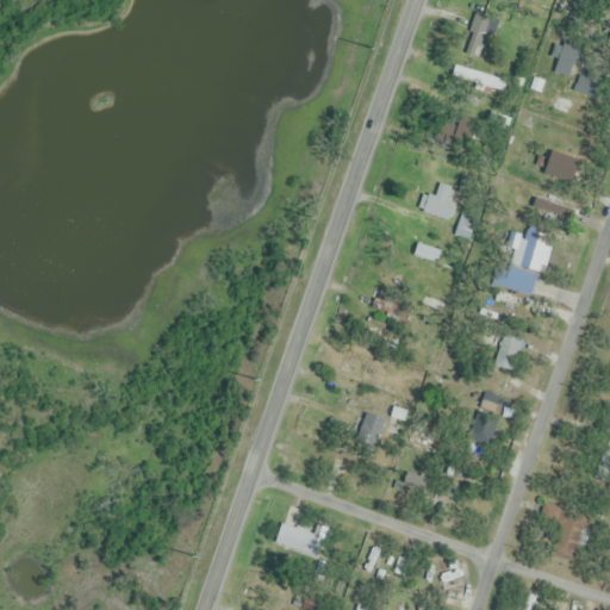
[(465,50),(480,57),(496,24),(480,17),(465,50)]
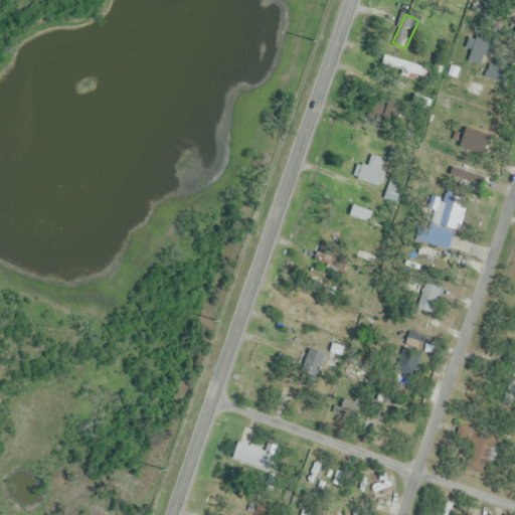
[(491,44),(472,38),(465,60),(483,66),(491,44)]
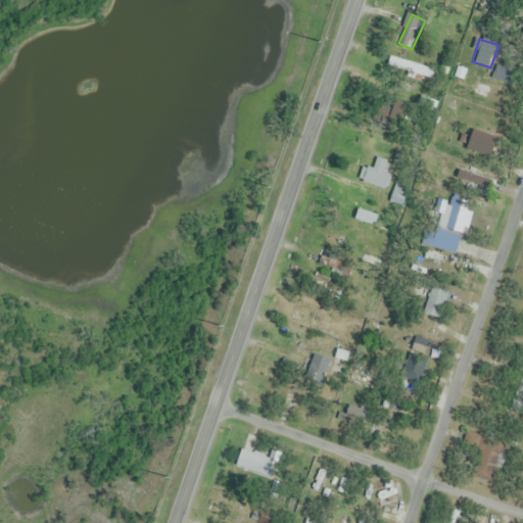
[(385,192),(396,167),(374,156),(362,181),(385,192)]
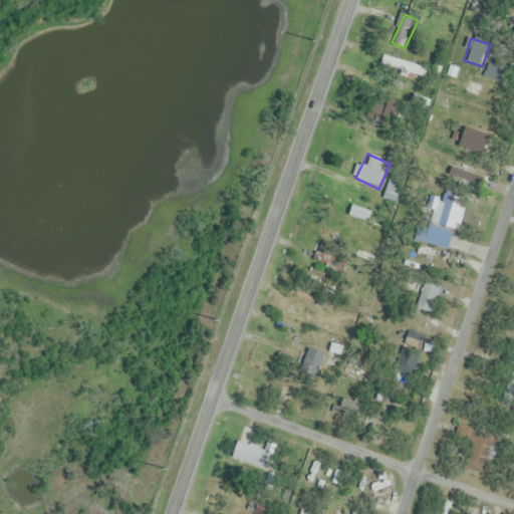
[(453,233),(431,224),(424,241),(446,250),(453,233)]
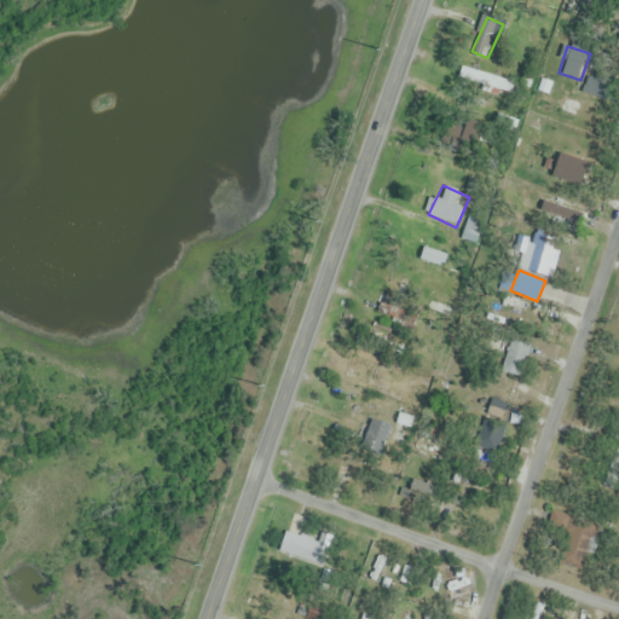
[(522,377),(531,346),(512,340),(502,371),(522,377)]
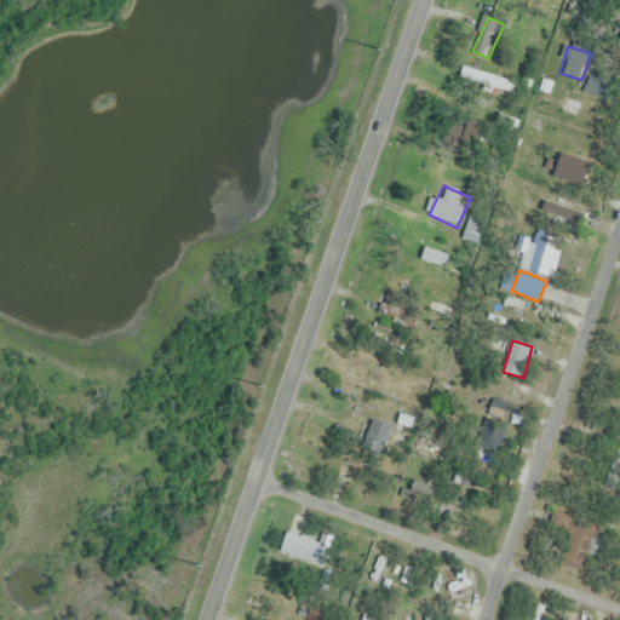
[(391,429),(373,420),(362,445),(380,453),(391,429)]
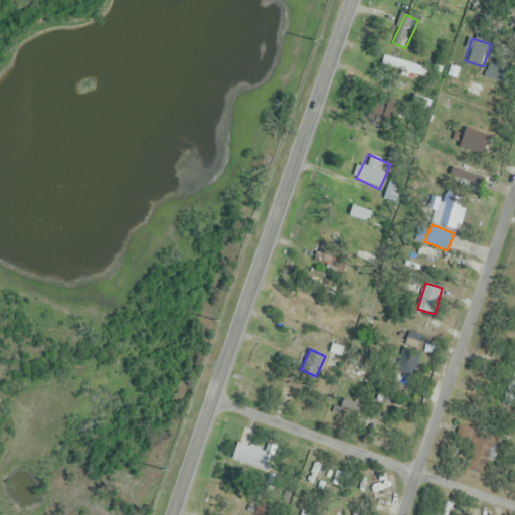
[(396,371),(415,376),(421,355),(402,350),(396,371)]
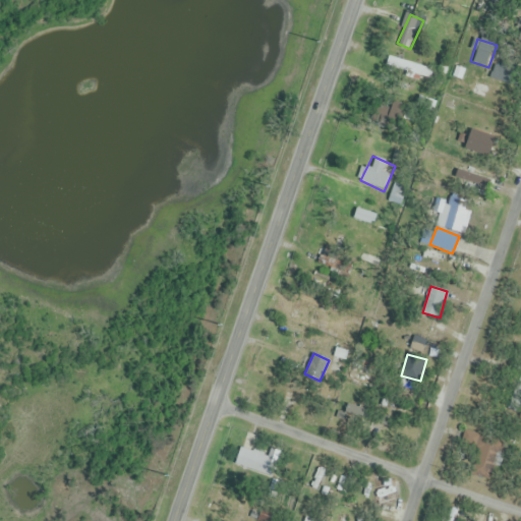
[(461,446),(475,449),(470,471),(491,476),(501,440),(465,431),(461,446)]
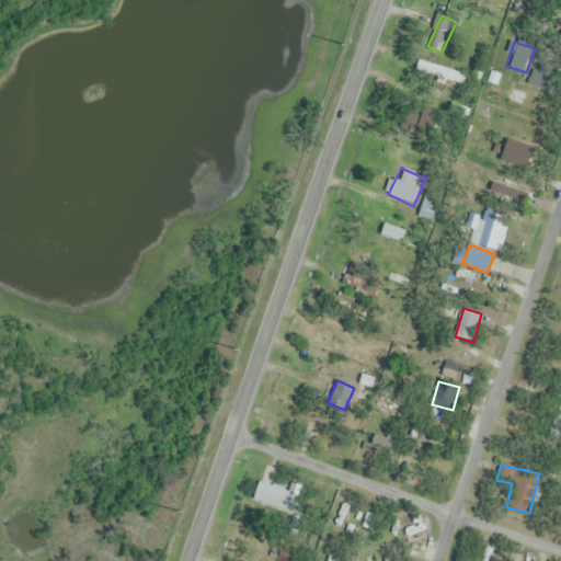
[(254,496),(271,503),(276,489),(260,483),(254,496)]
